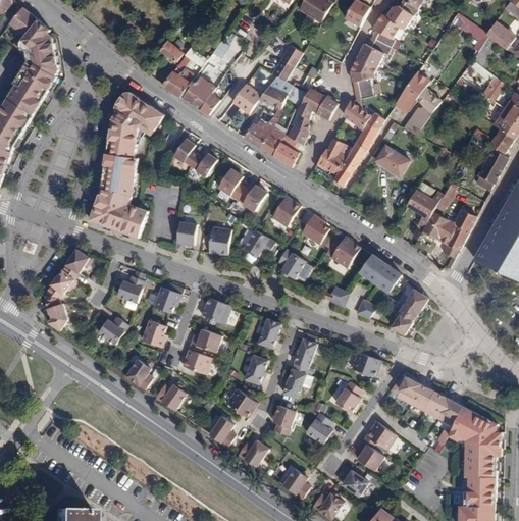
[(0,11),(1,11),(9,2),(9,0),(0,0),(0,11)]
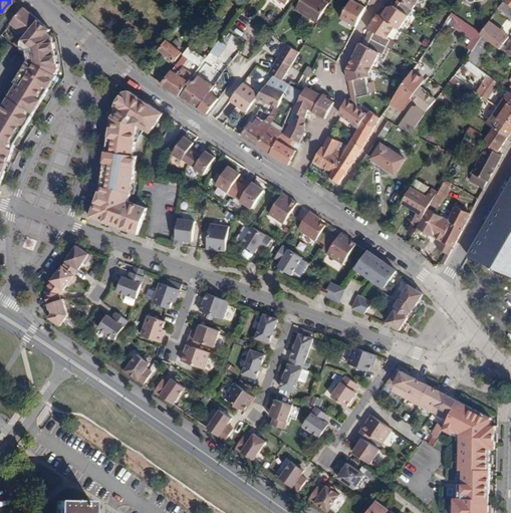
[(115,0),(103,14),(109,19),(124,0),(115,0)]
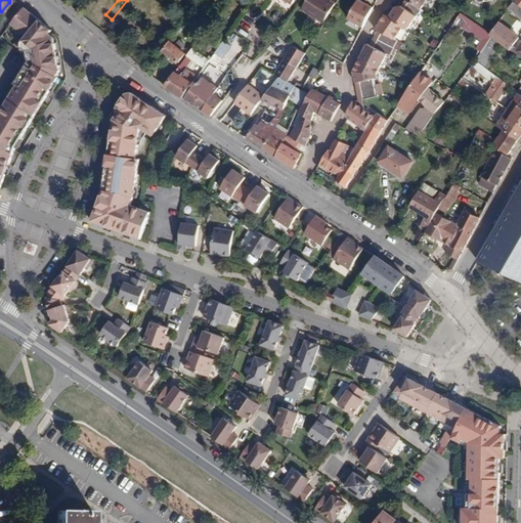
[(118,25),(140,0),(127,0),(112,19),(118,25)]
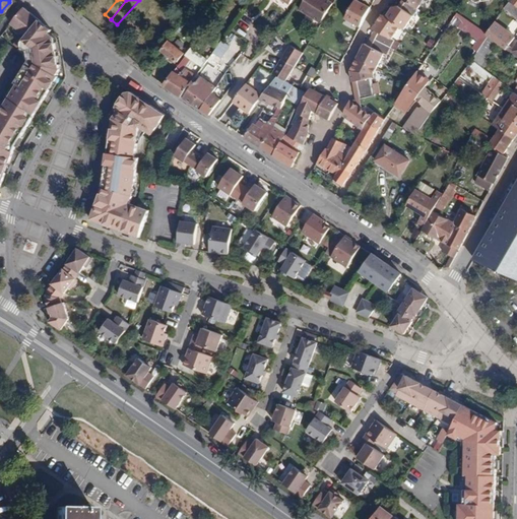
[(332,1),(330,0),(303,0),(299,7),(320,20),(332,1)]
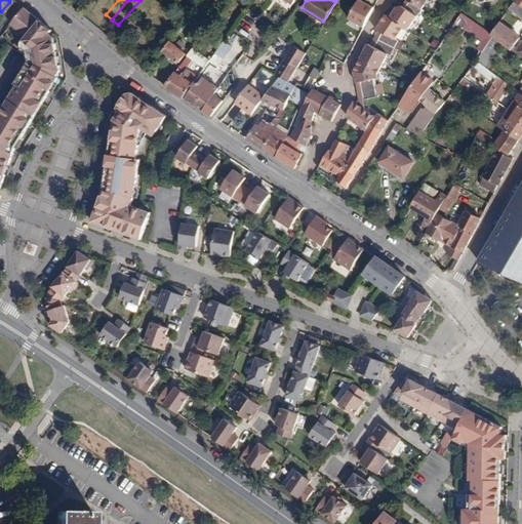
[(361,1),(359,0),(355,0),(347,17),(362,26),(371,6),(366,4),(361,1)]
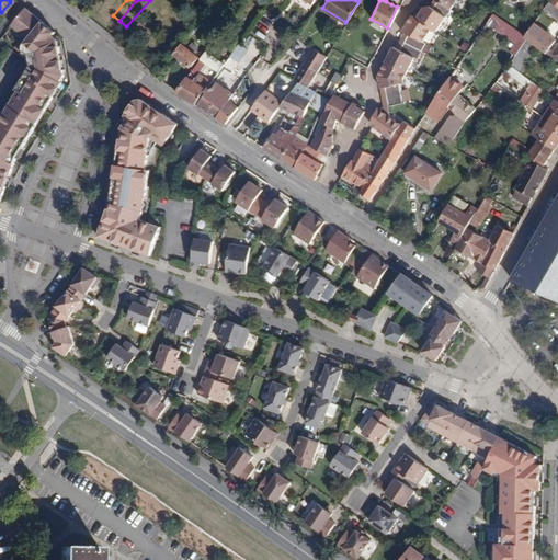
[(448,9),(435,0),(431,7),(428,4),(421,6),(413,18),(430,29),(433,31),(443,15),(446,18),(450,13),(451,10),(448,9)]
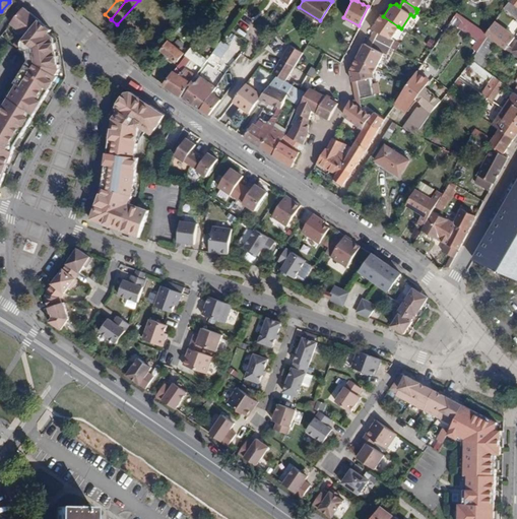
[(403,0),(415,8),(419,0),(403,0)]
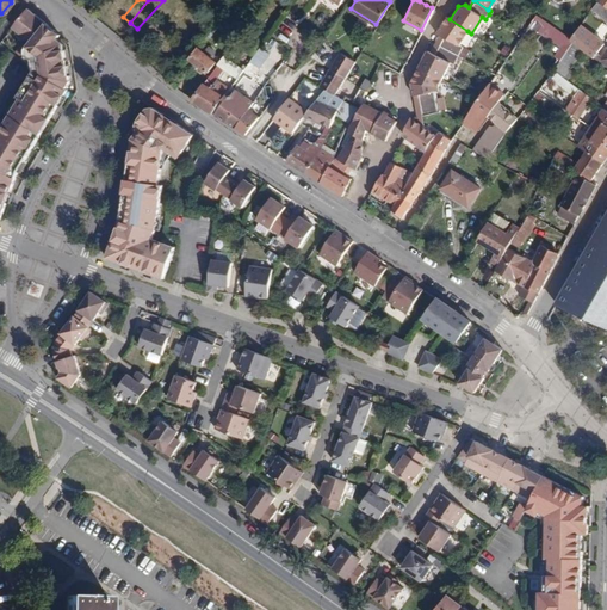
[(606,17),(606,8),(595,1),(590,8),(605,20),(606,17)]
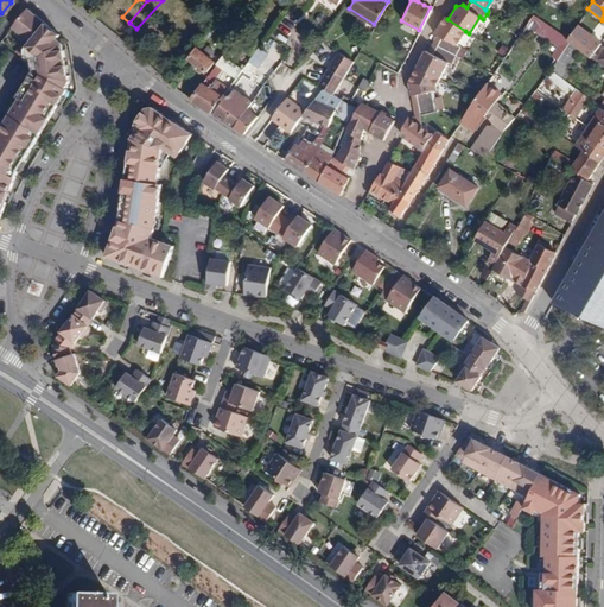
[(57,35),(25,7),(10,26),(27,40),(21,48),(21,52),(29,58),(31,71),(35,73),(14,97),(18,99),(0,126),(0,210),(14,172),(64,88),(63,87),(67,81),(59,43),(53,38),(57,35)]
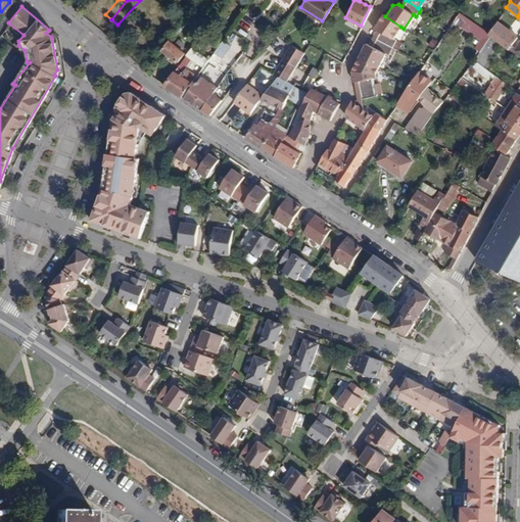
[(399,42),(392,38),(400,27),(385,16),(381,13),(372,28),(375,29),(379,31),(374,39),(390,47),(395,49),(399,42)]
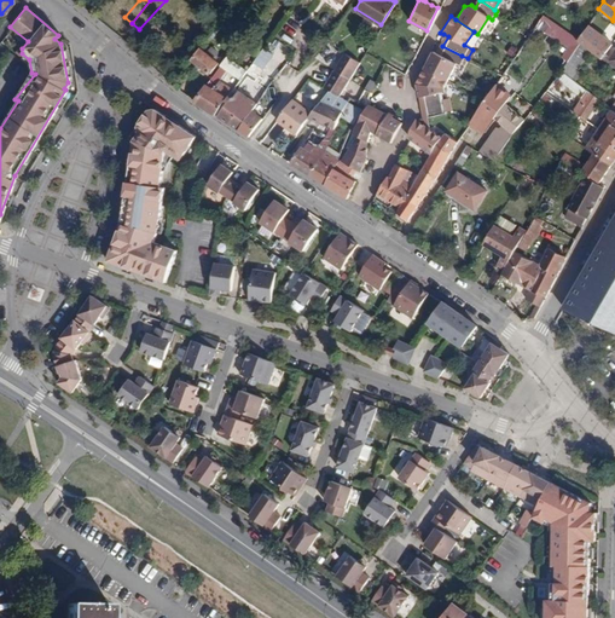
[(576,38),(560,27),(553,35),(568,45),(574,48),(579,41),(575,39),(576,38)]
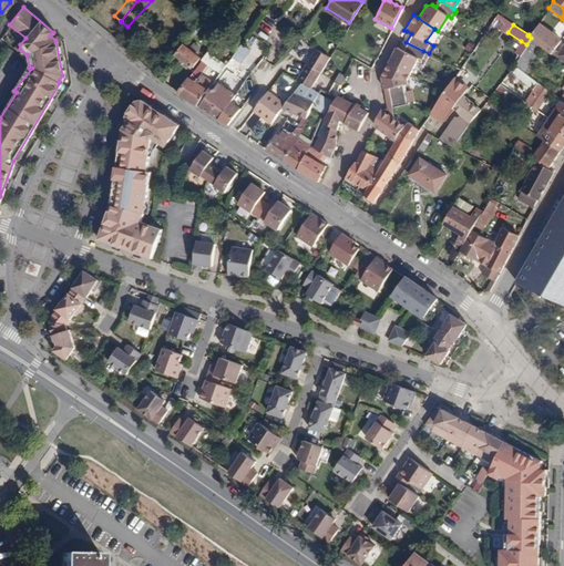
[(527,35),(531,38),(542,48),(546,50),(554,40),(535,26),(529,34),(527,35)]
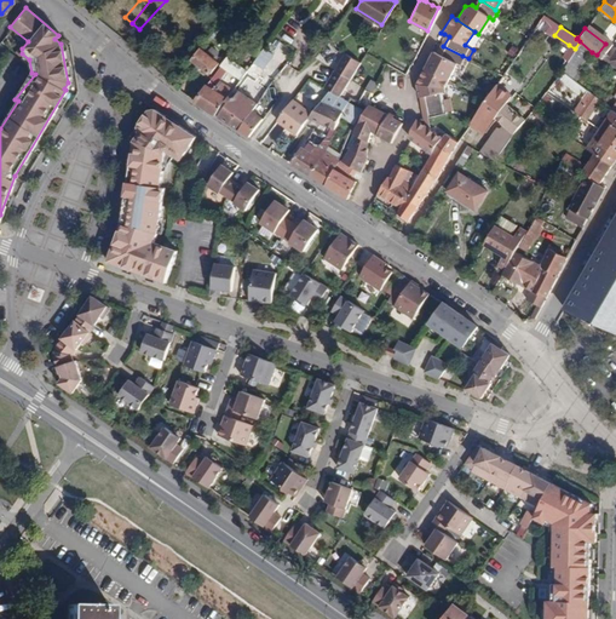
[(439,44),(443,46),(449,36),(444,34),(439,44)]
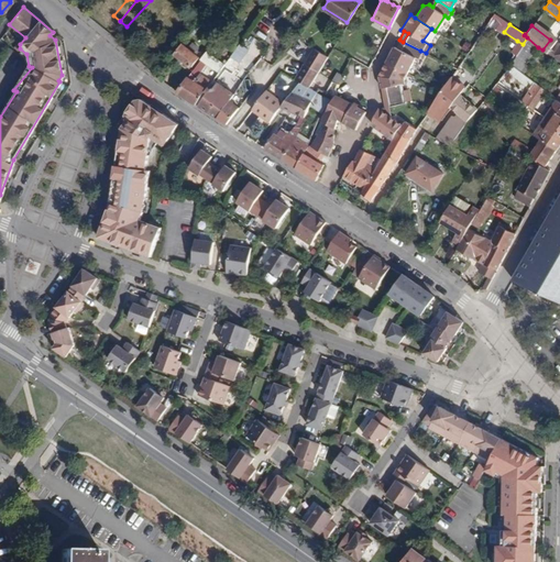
[(173,53),(182,43),(184,40),(174,32),(155,54),(165,64),(173,53)]
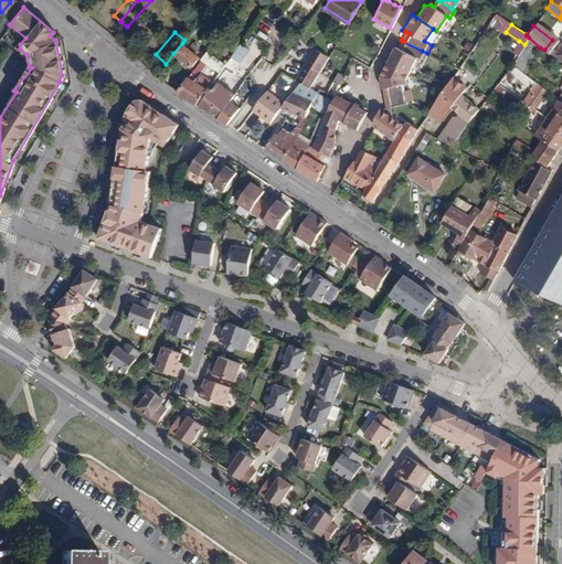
[(219,32),(205,50),(212,55),(225,36),(219,32)]
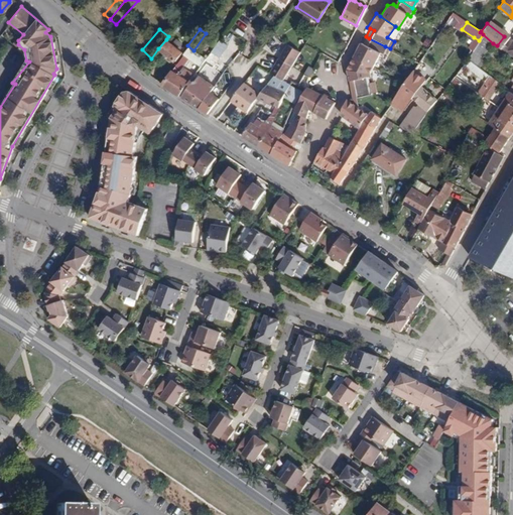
[(483,34),(479,40),(476,44),(467,57),(475,65),(486,48),(488,49),(493,43),(483,34)]
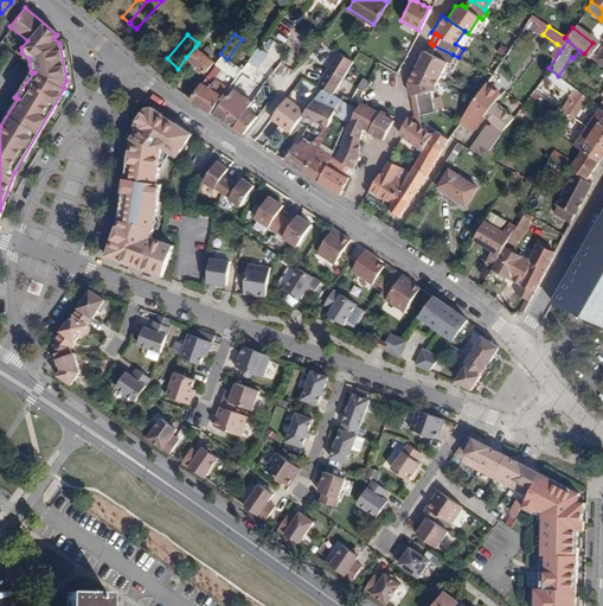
[(587,56),(596,45),(592,43),(584,53),(587,56)]
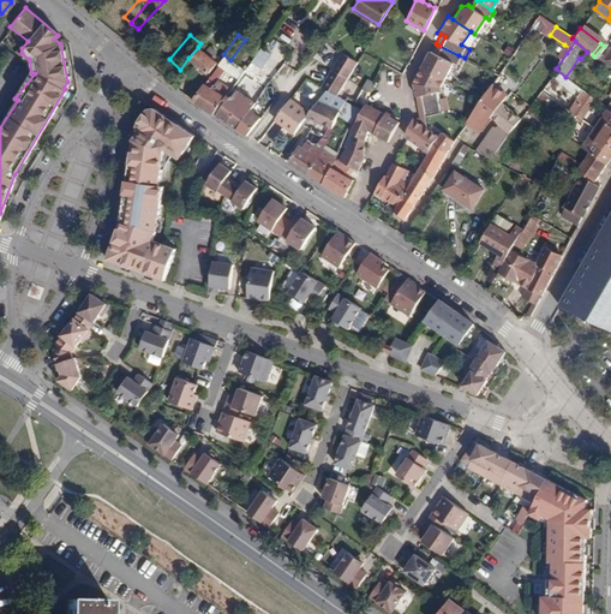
[(215,51),(209,46),(203,52),(210,57),(215,51)]
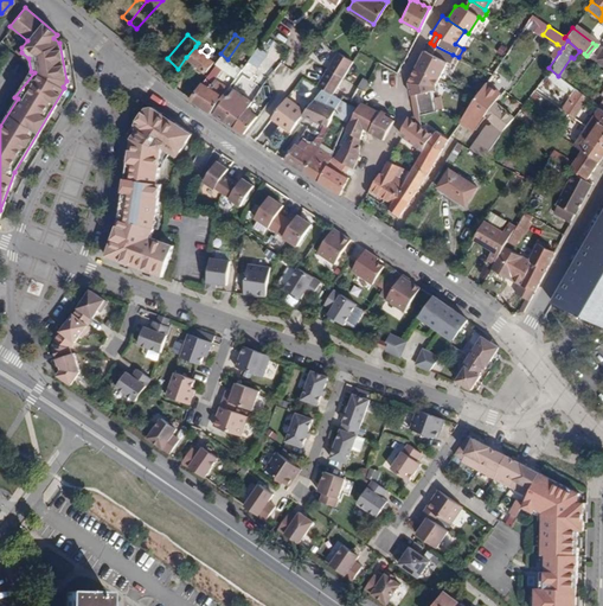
[(265,52),(256,45),(247,59),(255,67),(265,52)]
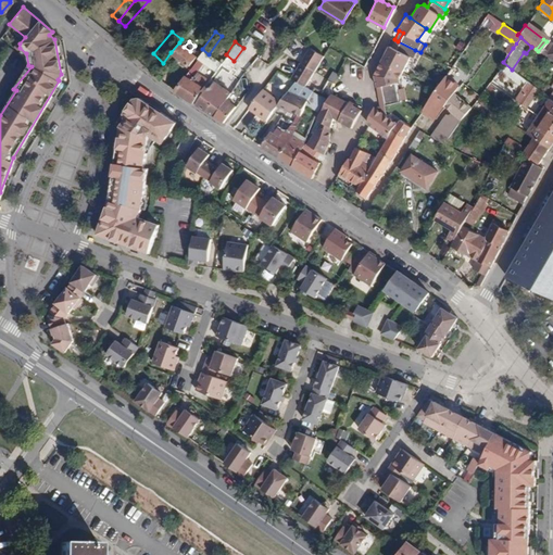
[(388,45),(379,61),(401,72),(409,55),(412,58),(415,50),(398,41),(394,49),(390,47),(388,45)]
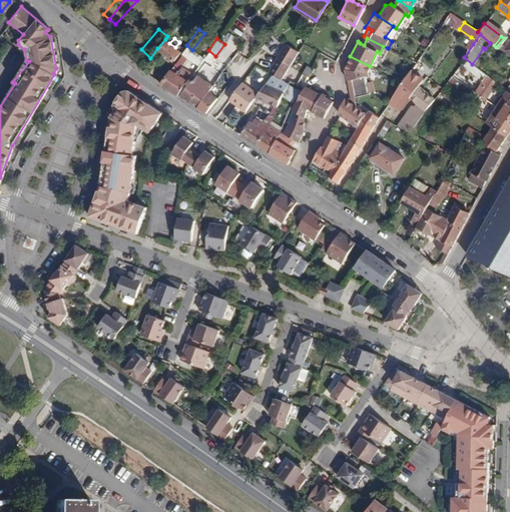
[(165,39),(157,48),(172,61),(180,51),(175,47),(169,43),(165,39)]
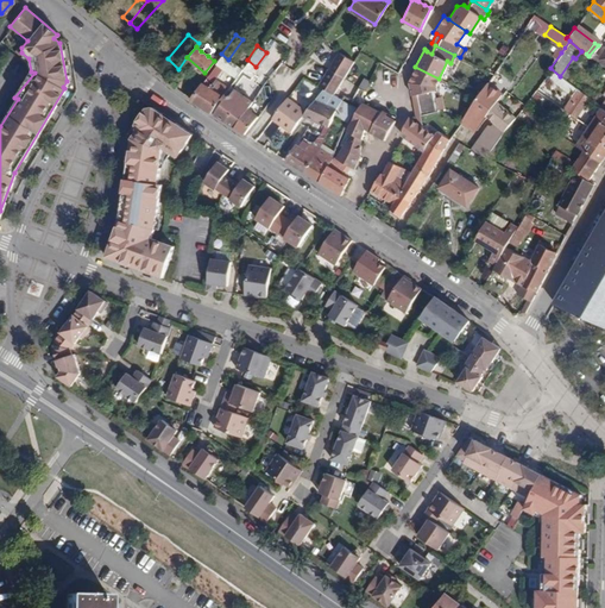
[(340,50),(316,86),(321,88),(329,93),(332,94),(334,91),(341,77),(342,76),(353,58),(340,50)]
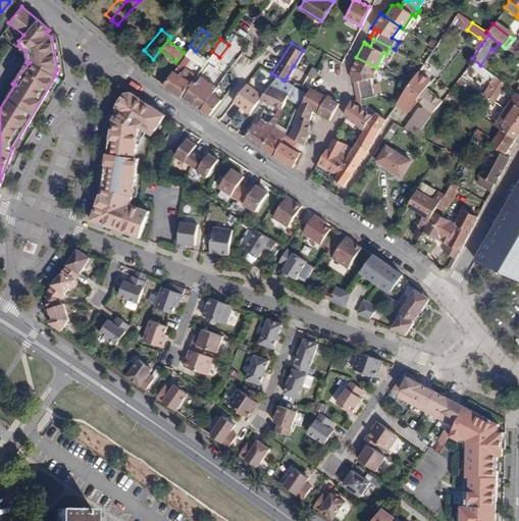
[(196,51),(190,46),(184,54),(188,57),(198,64),(201,66),(207,58),(196,51)]
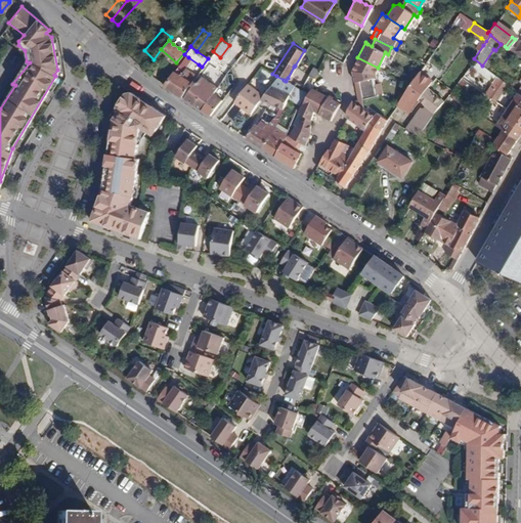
[(181,67),(188,57),(184,54),(177,63),(181,67)]
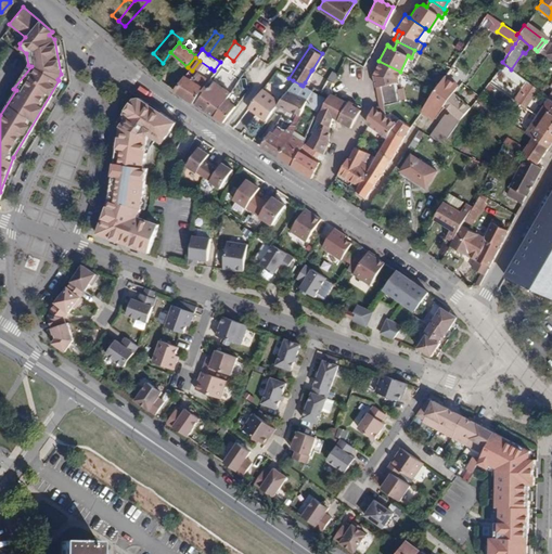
[(397,78),(400,72),(379,61),(372,74),(374,87),(379,86),(381,94),(396,91),(395,82),(398,81),(397,78)]
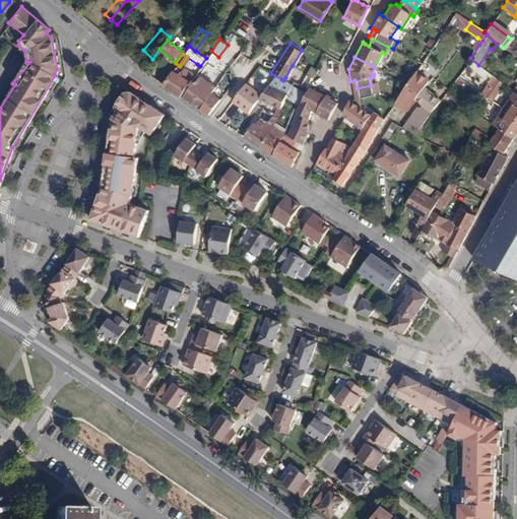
[(179,95),(194,75),(190,72),(180,66),(176,63),(160,84),(179,95)]
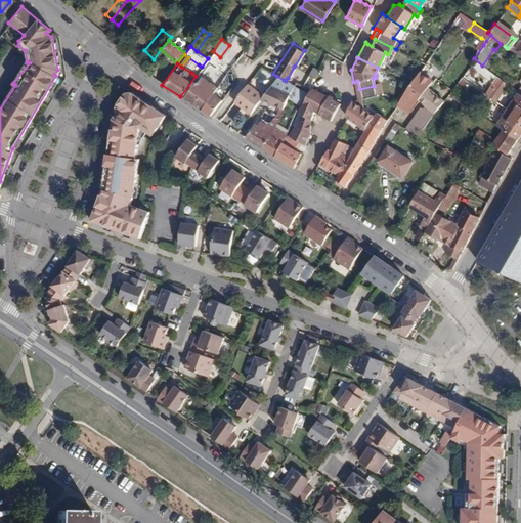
[(199,64),(191,73),(196,76),(197,74),(202,67),(199,64)]
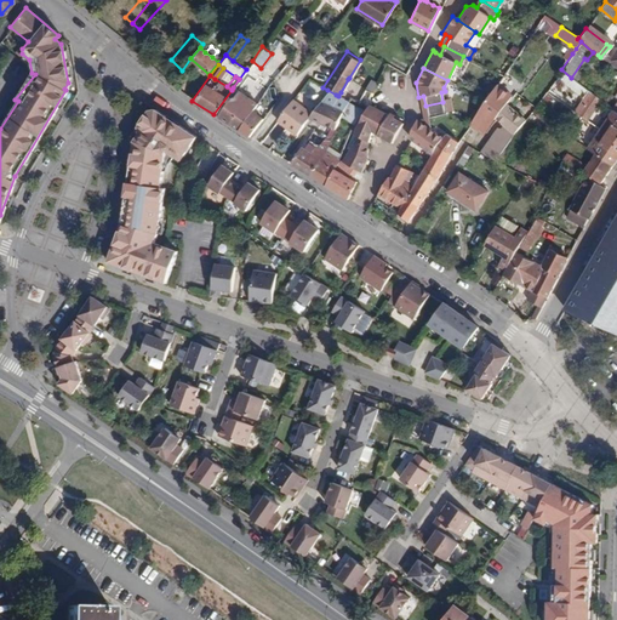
[(349,78),(348,79),(341,92),(361,106),(370,90),(349,78)]
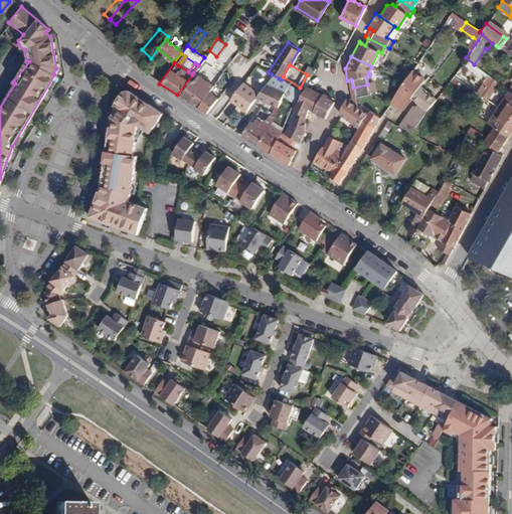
[(193,72),(192,74),(177,95),(205,113),(217,98),(208,92),(212,86),(193,72)]
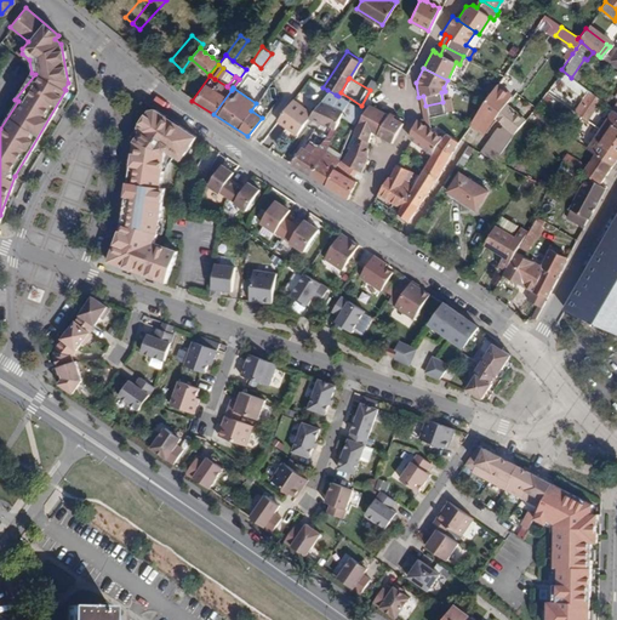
[(329,106),(336,95),(327,90),(320,101),(329,106)]
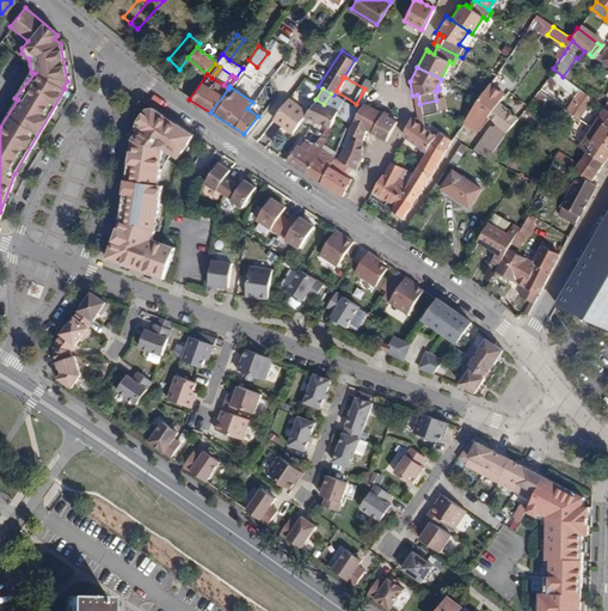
[(566,103),(581,112),(590,99),(576,89),(566,103)]
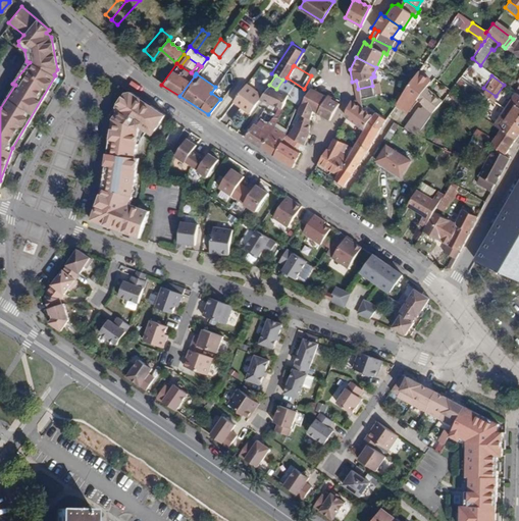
[(458,79),(448,93),(454,98),(464,84),(458,79)]
